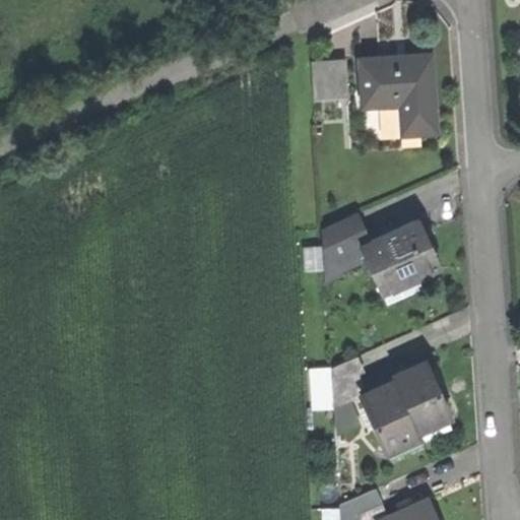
[(314,54),(317,93),(352,90),(349,52),(314,54)]
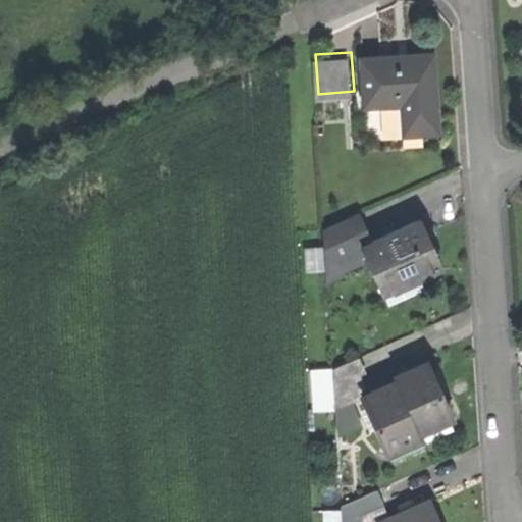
[(359,58),(362,107),(400,104),(402,135),(437,133),(432,53),(359,58)]
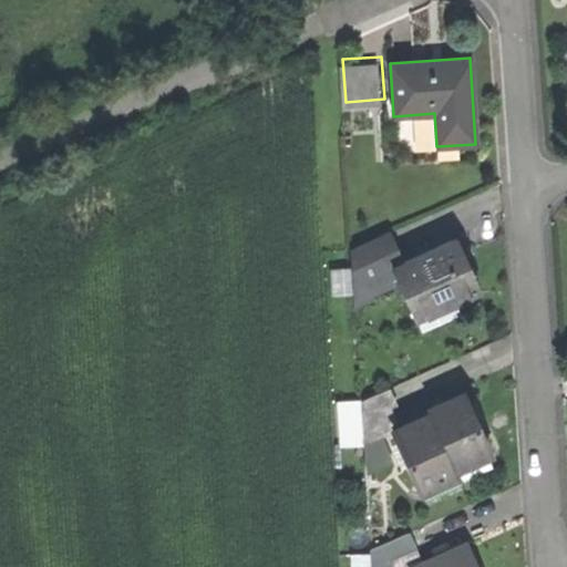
[(351,285),(391,267),(379,236),(350,248),(350,256),(352,281),(351,285)]
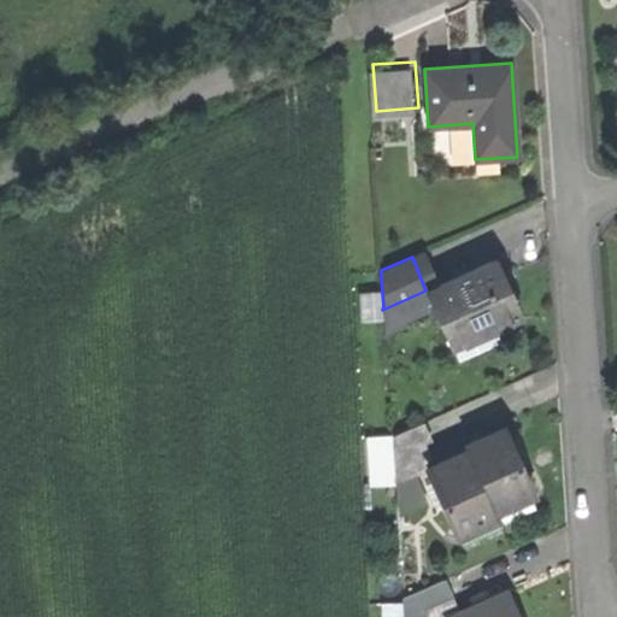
[(450,278),(425,291),(451,346),(519,316),(493,259),(466,271),(466,270),(450,277),(450,278)]
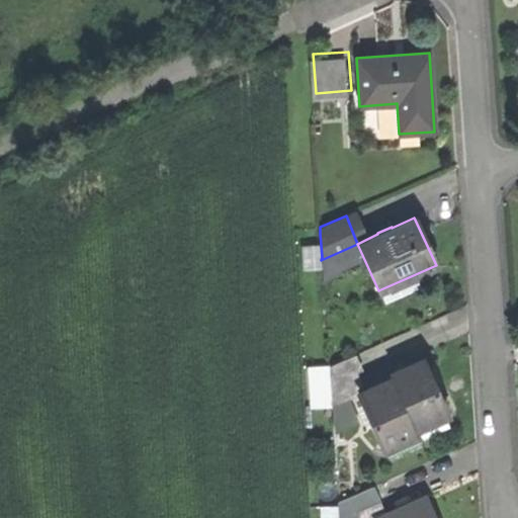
[(301,235),(304,258),(322,257),(320,234),(301,235)]
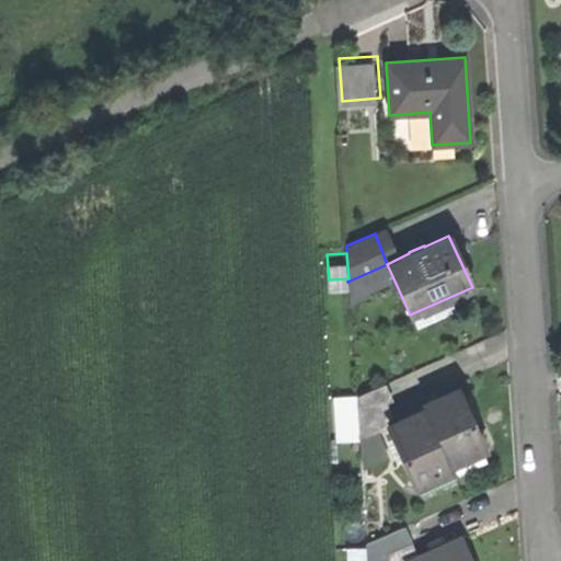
[(385,402),(391,399),(384,382),(358,395),(359,441),(384,430),(380,421),(391,416),(385,402)]
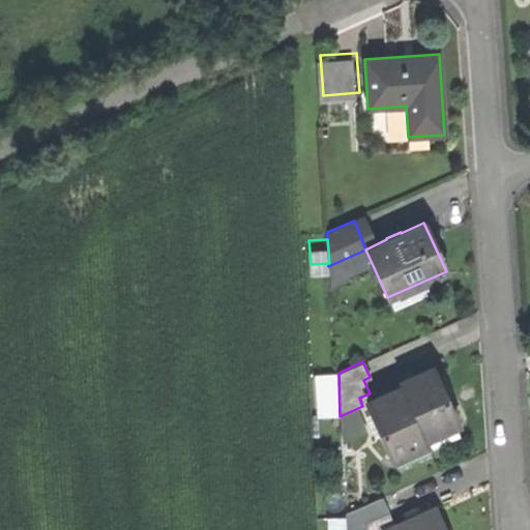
[(399,383),(400,387),(421,434),(455,418),(432,367),(399,383)]
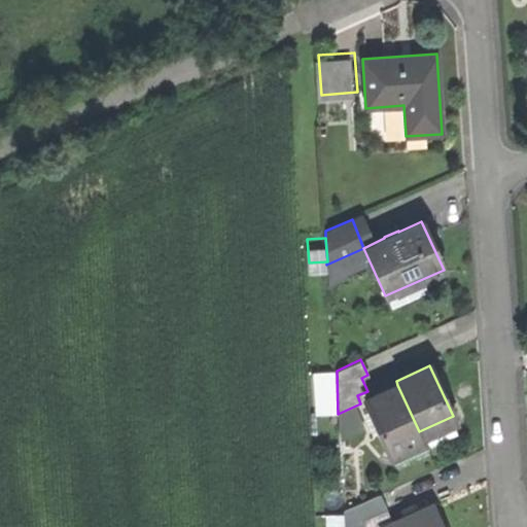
[(317,372),(319,415),(338,414),(337,371),(317,372)]
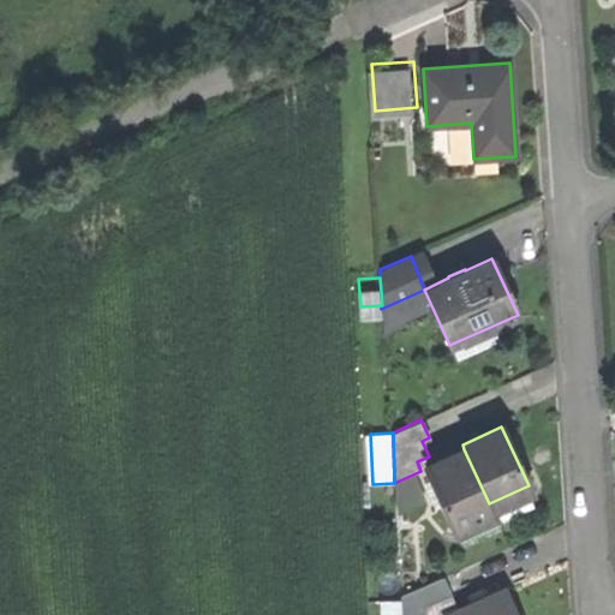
[(464,449),(425,467),(454,527),(493,509),(489,503),(464,449)]
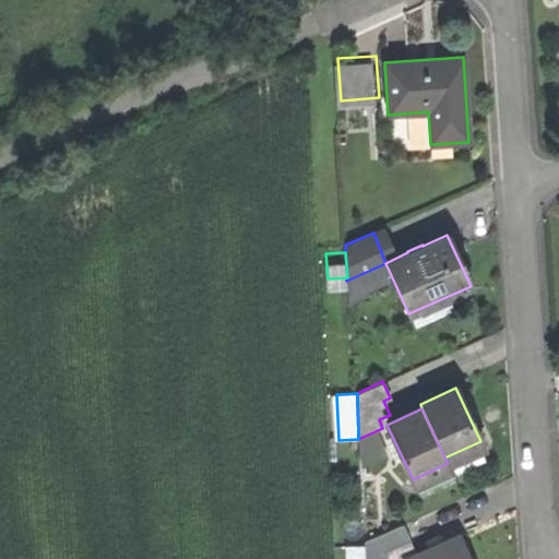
[(365,540),(365,558),(366,558),(387,550),(406,539),(400,524),(365,540)]
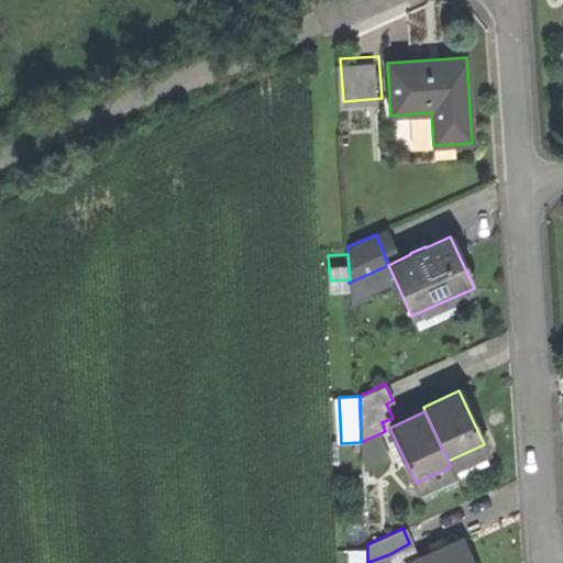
[(473,562),(462,538),(406,562),(473,562)]
